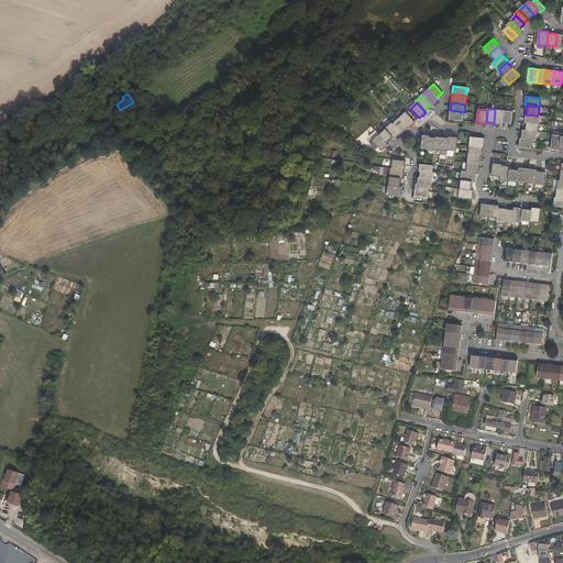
[(504,110),(495,109),(494,123),(497,123),(501,124),(503,123),(504,110)]
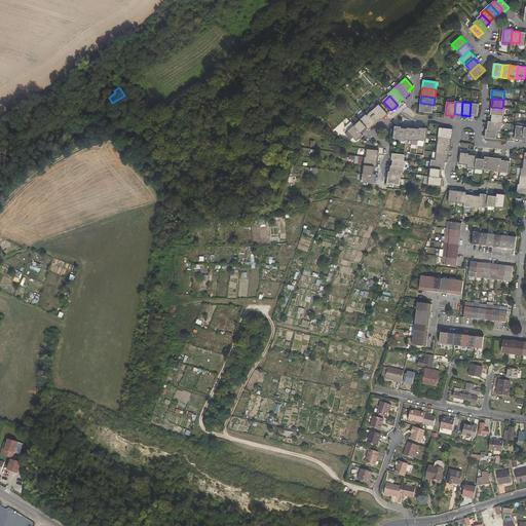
[(434,105),(420,103),(419,107),(419,111),(433,113),(434,105)]
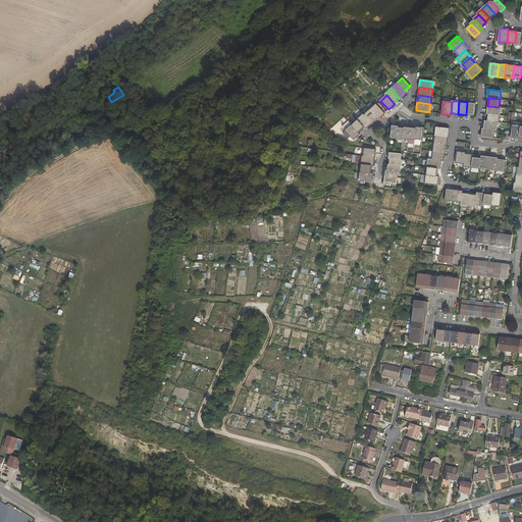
[(475,103),(467,102),(466,114),(470,114),(474,114),(475,103)]
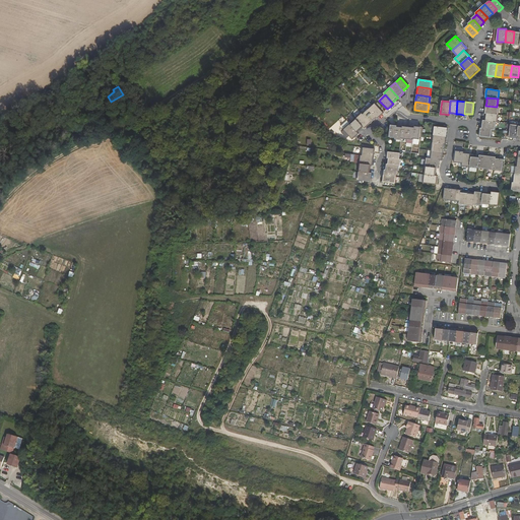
[(375,103),(369,109),(376,117),(377,118),(381,115),(383,113),(375,103)]
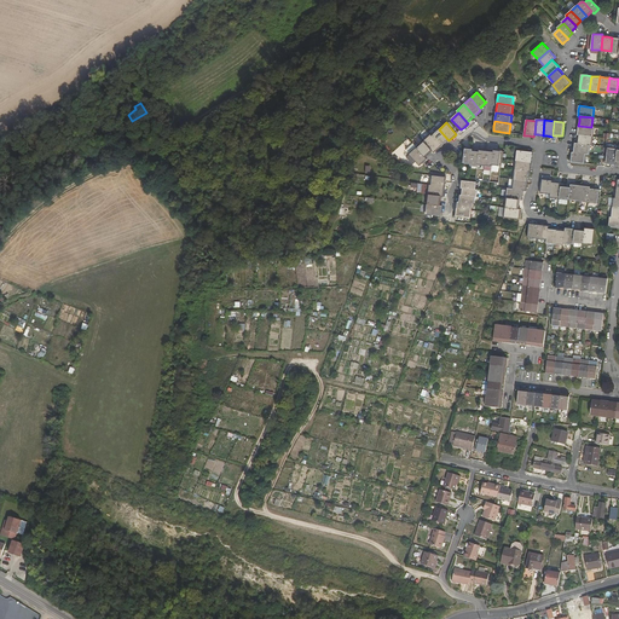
[(591,127),(578,126),(578,129),(577,134),(591,137),(593,127),(591,127)]
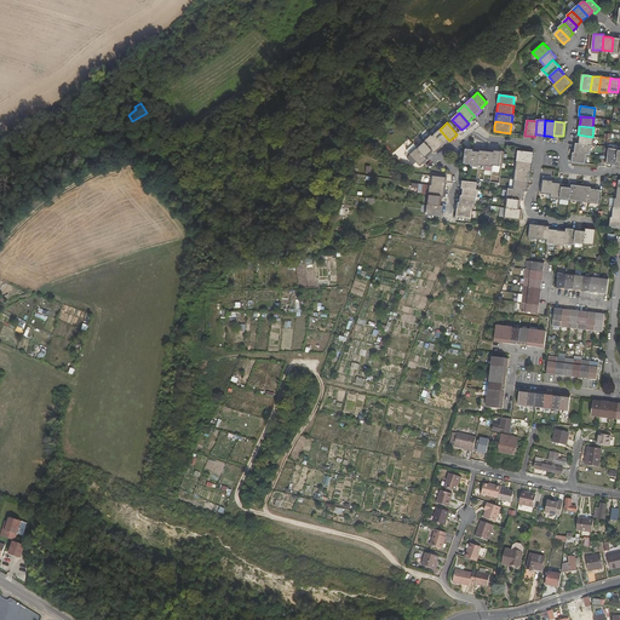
[(432,136),(441,147),(446,143),(448,139),(440,130),(432,136)]
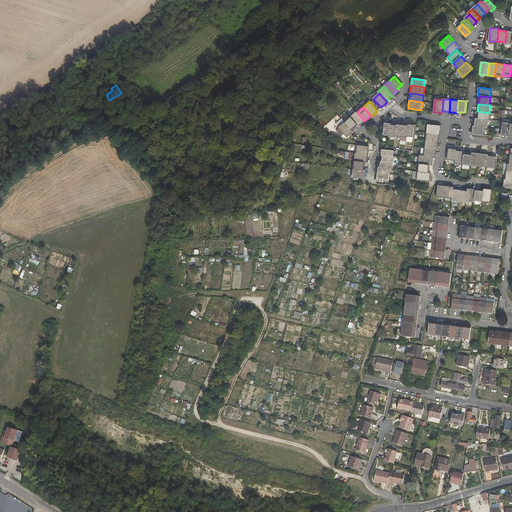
[(350,117),(357,125),(358,126),(362,123),(364,121),(357,112),(356,111),(350,117)]
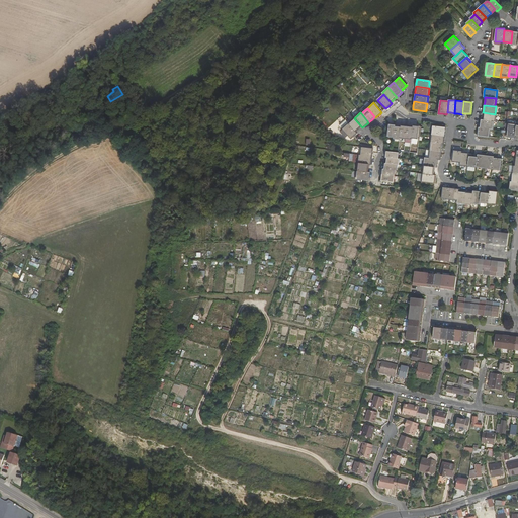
[(495,114),(483,112),(483,116),(483,119),(493,121),(495,121),(495,114)]
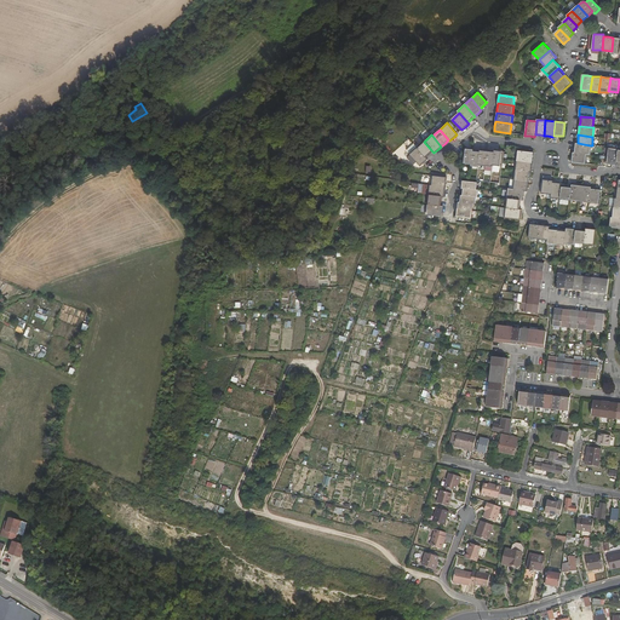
[(417,148),(425,158),(429,154),(432,151),(424,142),(417,148)]
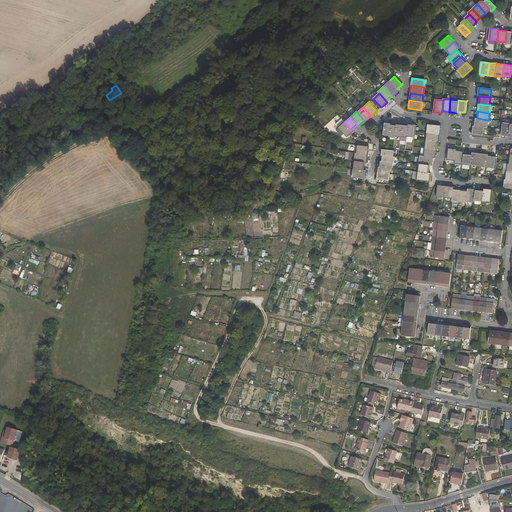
[(487,120),(477,118),(475,118),(475,122),(474,126),(484,127),(486,128),(487,120)]
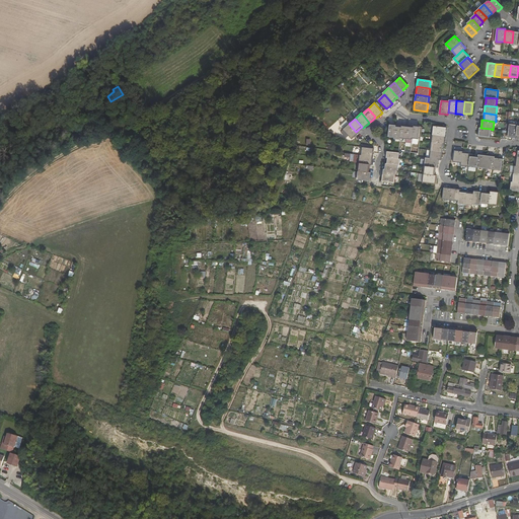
[(344,130),(352,139),(355,136),(358,134),(356,132),(349,124),(344,130)]
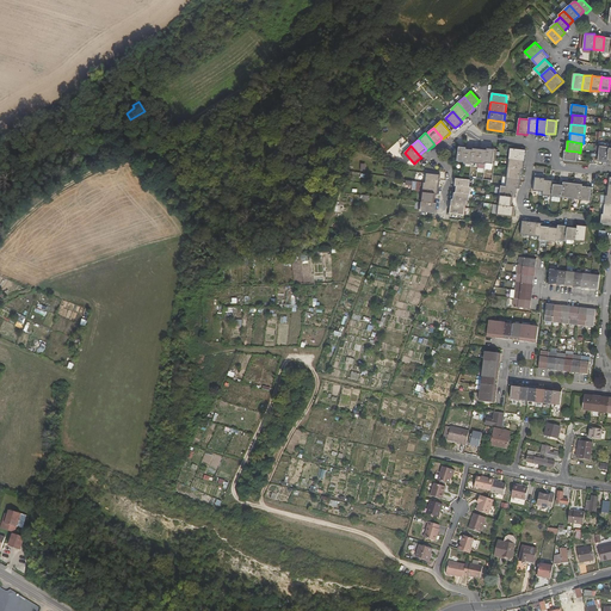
[(608,160),(610,147),(600,146),(598,161),(604,161),(608,162),(608,160)]
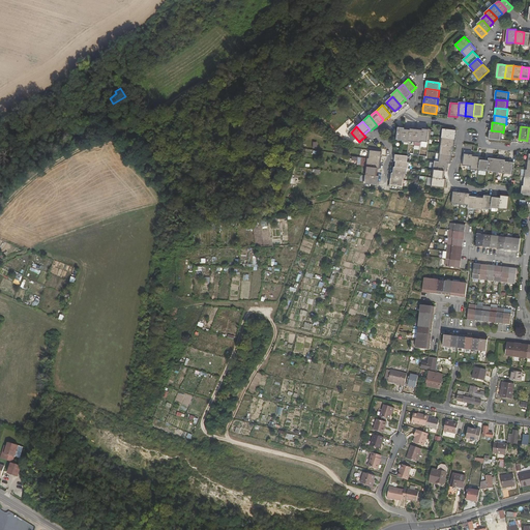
[(442,137),(455,139),(455,135),(455,130),(443,129),(442,137)]
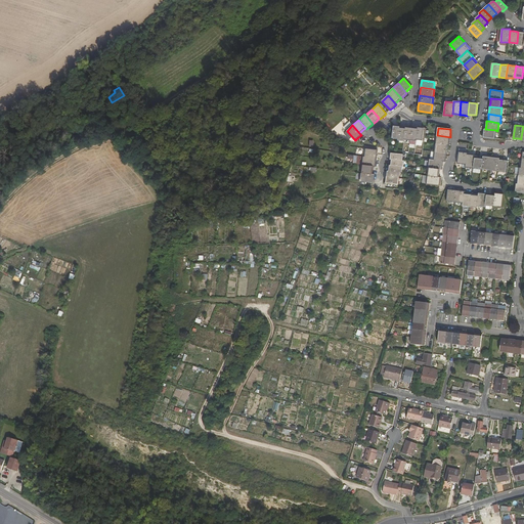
[(495,130),(485,129),(484,129),(483,133),(483,137),(494,138),(495,130)]
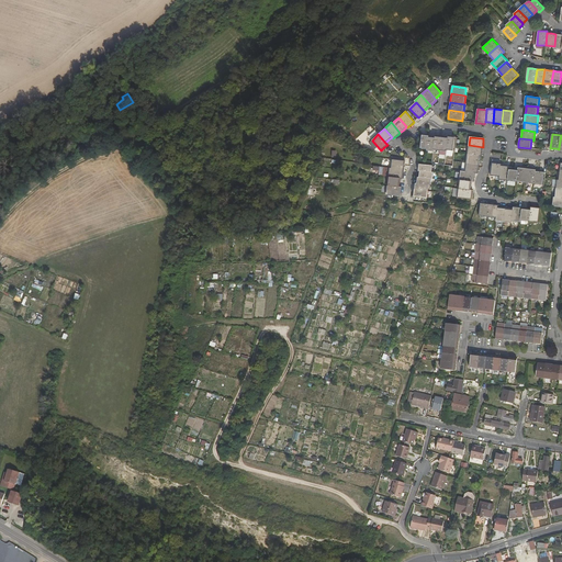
[(469,145),(468,154),(480,156),(482,156),(482,149),(483,147),(469,145)]
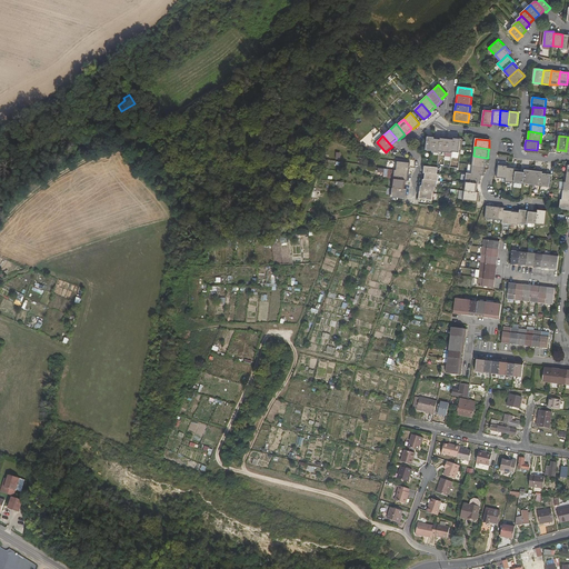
[(473,156),(472,165),(485,167),(486,161),(486,158),(473,156)]
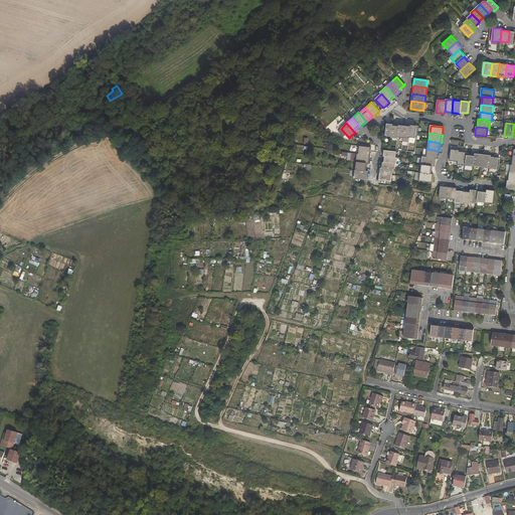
[(351,152),(342,152),(342,155),(347,156),(347,160),(356,160),(357,150),(357,146),(351,145),(351,152)]
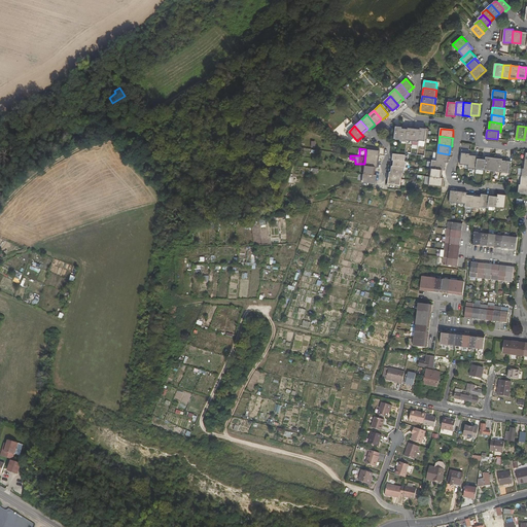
[(367,159),(378,160),(379,156),(380,151),(369,149),(367,159)]
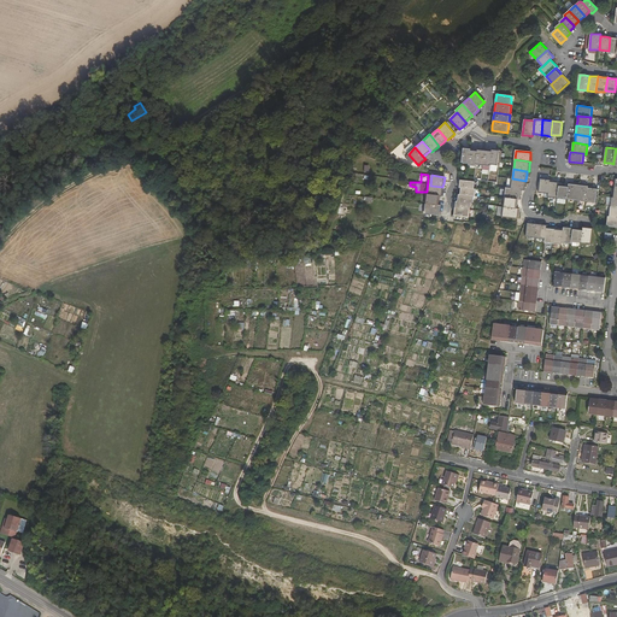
[(512,178),(511,188),(521,189),(524,189),(526,183),(526,181),(512,178)]
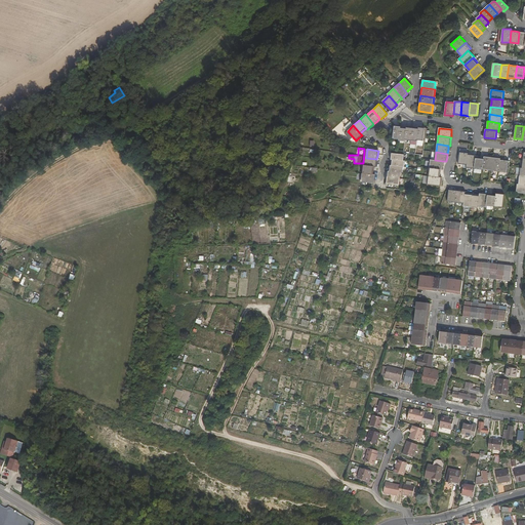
[(467,164),(468,155),(468,153),(465,153),(460,152),(458,163),(467,164)]
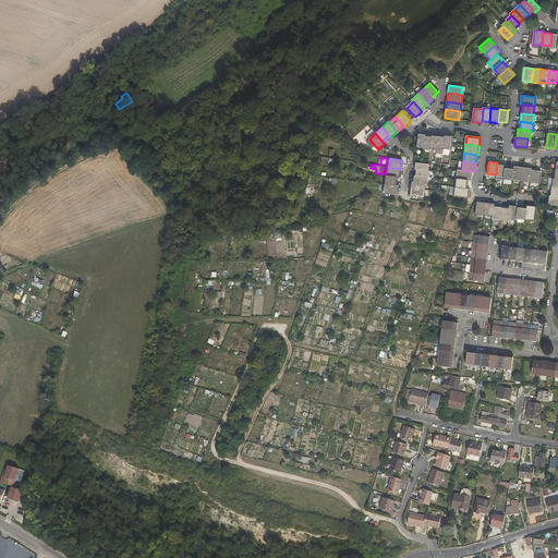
[(502,165),(497,165),(496,174),(496,178),(504,179),(506,167),(506,166),(502,165)]
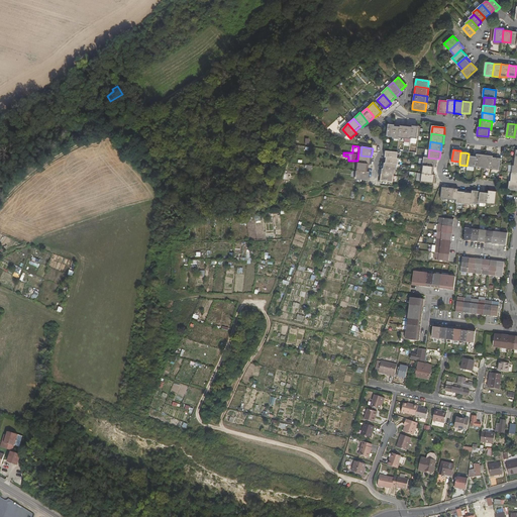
[(473,156),(469,154),(467,166),(475,167),(477,156),(473,156)]
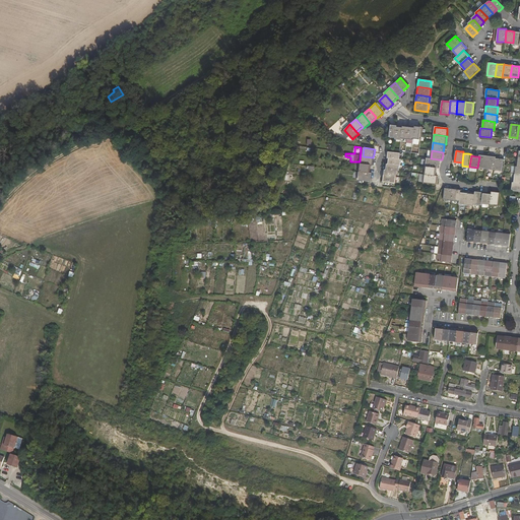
[(479,155),(479,156),(477,168),(485,169),(488,156),(483,155),(479,155)]
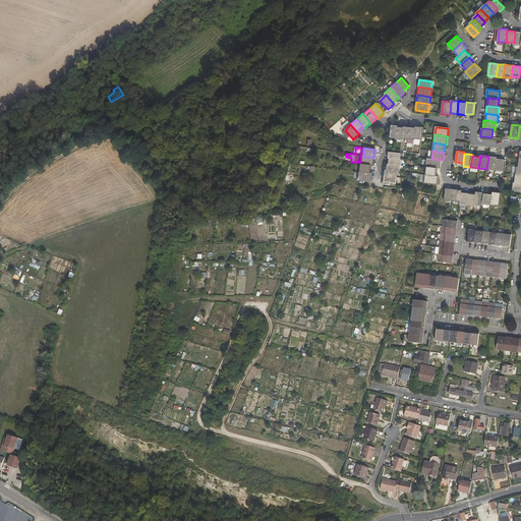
[(360,164),(371,165),(373,165),(373,161),(373,158),(363,157),(361,157),(360,164)]
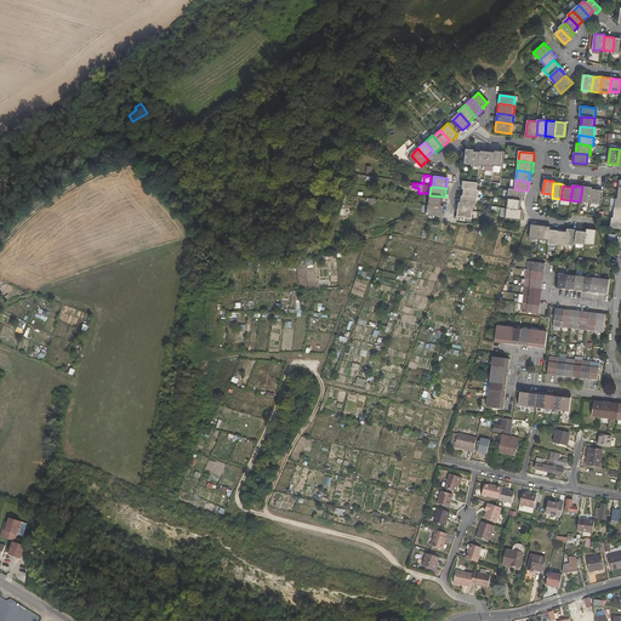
[(586,187),(582,187),(580,201),(590,203),(592,189),(592,188),(586,187)]
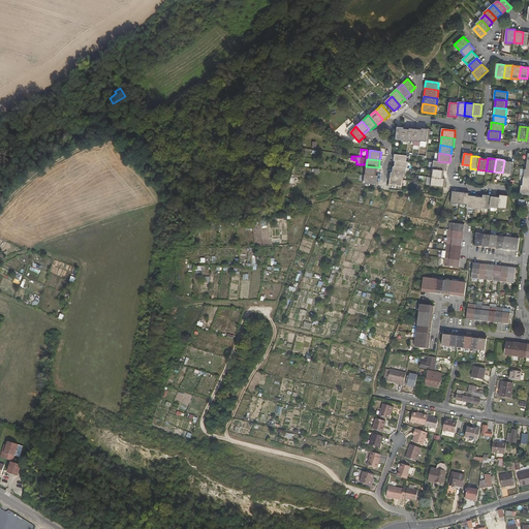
[(434,161),(433,168),(444,170),(445,170),(446,167),(446,162),(438,161),(434,161)]
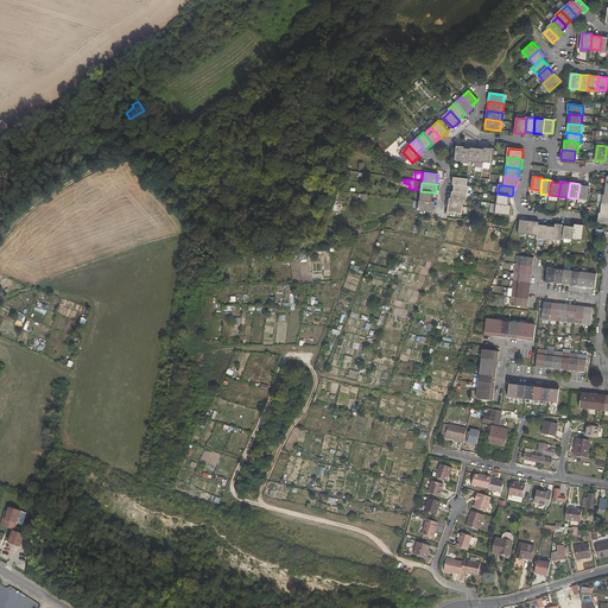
[(584,185),(580,185),(577,198),(587,200),(588,187),(584,185)]
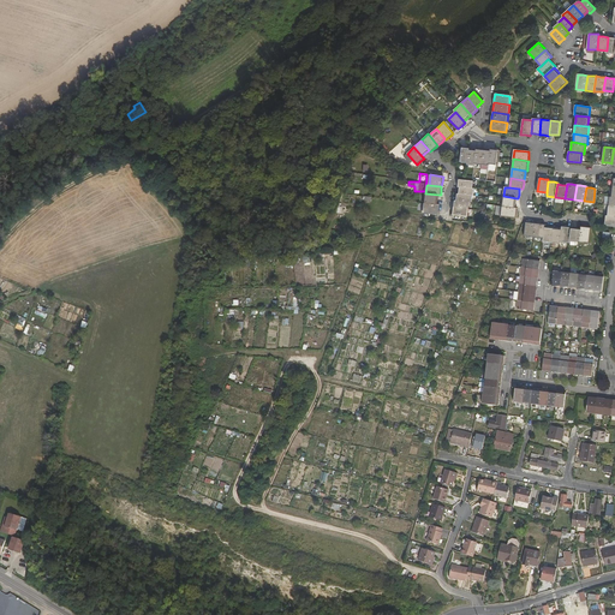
[(424,203),(437,204),(437,199),(439,195),(425,193),(424,203)]
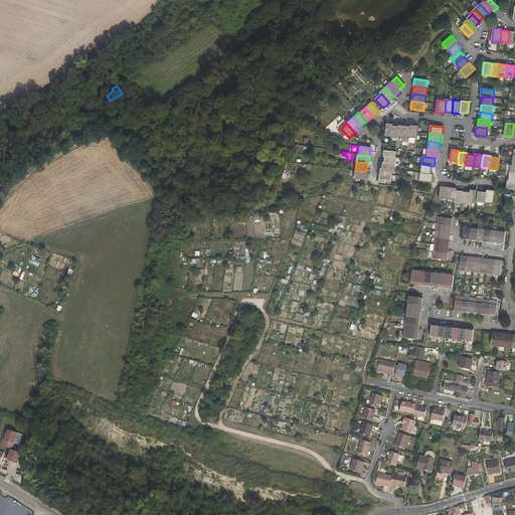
[(421,164),(420,172),(432,174),(432,169),(433,166),(421,164)]
